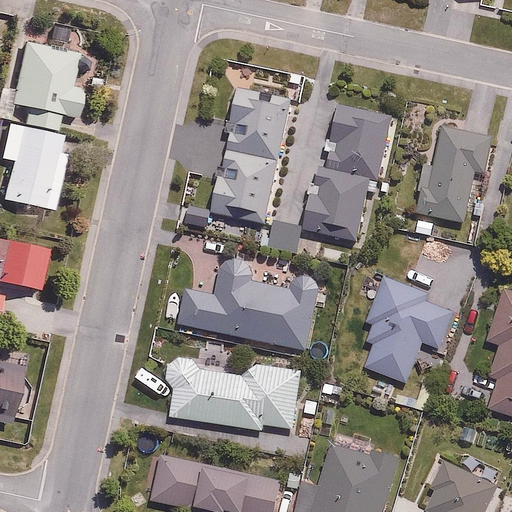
[(14,102),(77,119),(86,85),(73,82),(81,52),(28,38),(26,45),(16,43),(0,103),(0,114),(10,117),(14,102)]
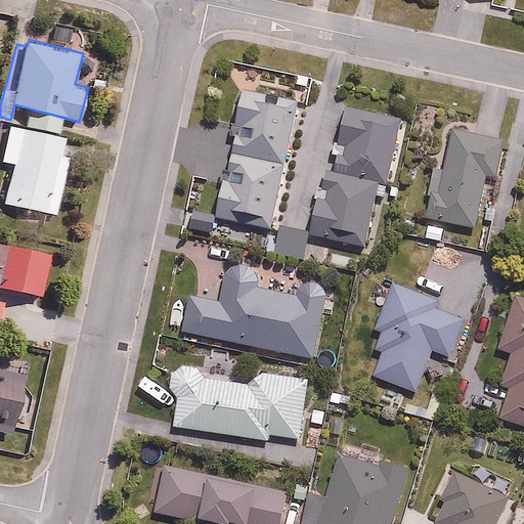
[(272,226),(297,105),(241,94),(216,215),(272,226)]
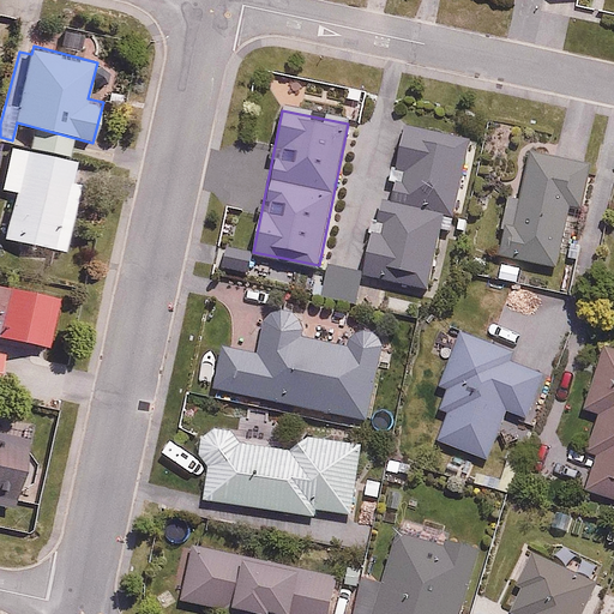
[(68,137),(32,134),(31,145),(67,148),(68,137)]
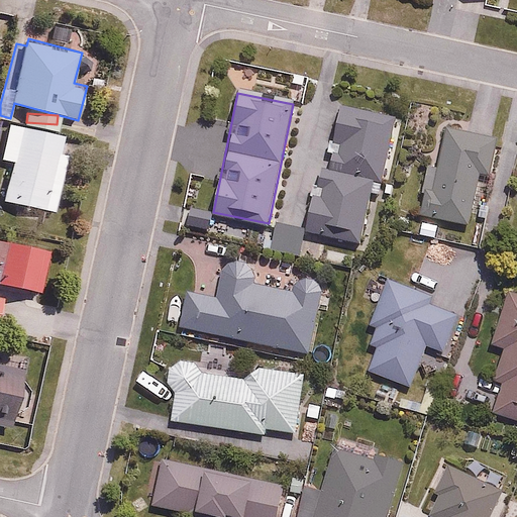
[(323,167),(320,182),(328,184),(327,193),(315,191),(306,239),(360,249),(373,188),(383,190),(395,127),(341,117),(331,169),(323,167)]
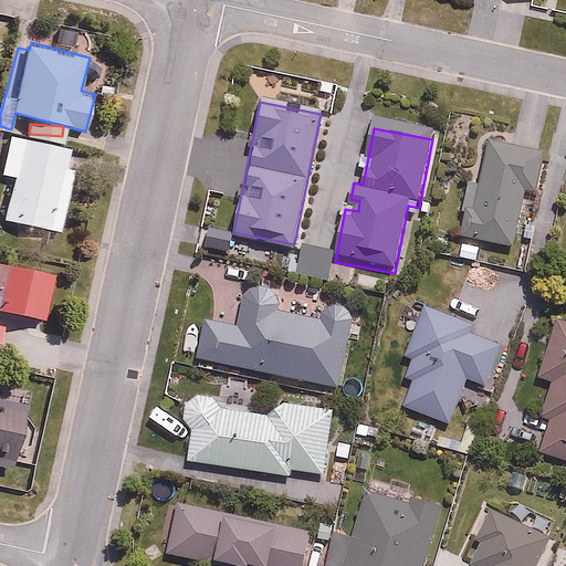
[(80,148),(9,132),(0,168),(0,174),(14,177),(4,219),(61,232),(80,148)]
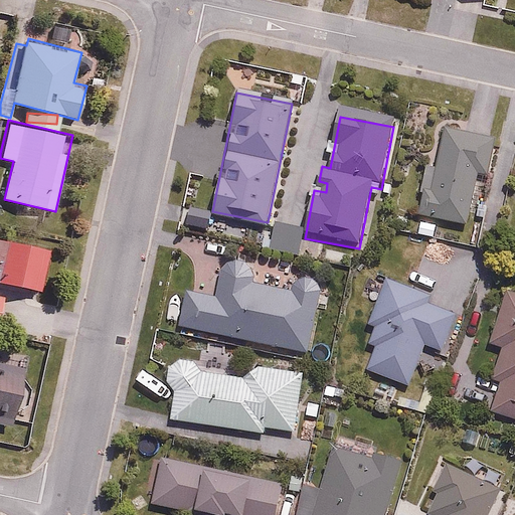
[(426,166),(416,211),(470,223),(481,173),(488,174),(496,139),(444,127),(435,168),(426,166)]
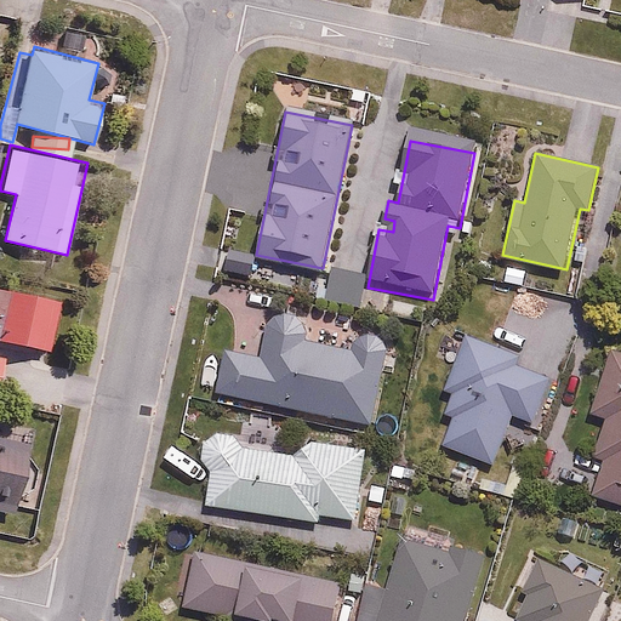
[(62,297),(0,286),(0,336),(53,347),(62,297)]
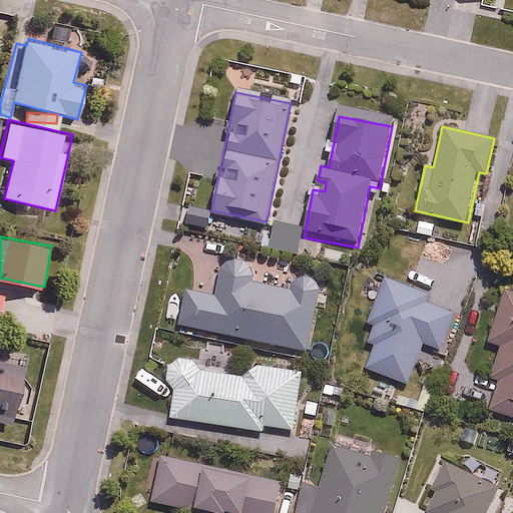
[(293,289),(255,280),(259,266),(229,260),(226,274),(214,271),(209,293),(188,288),(181,322),(309,350),(324,282),(296,276),(293,289)]
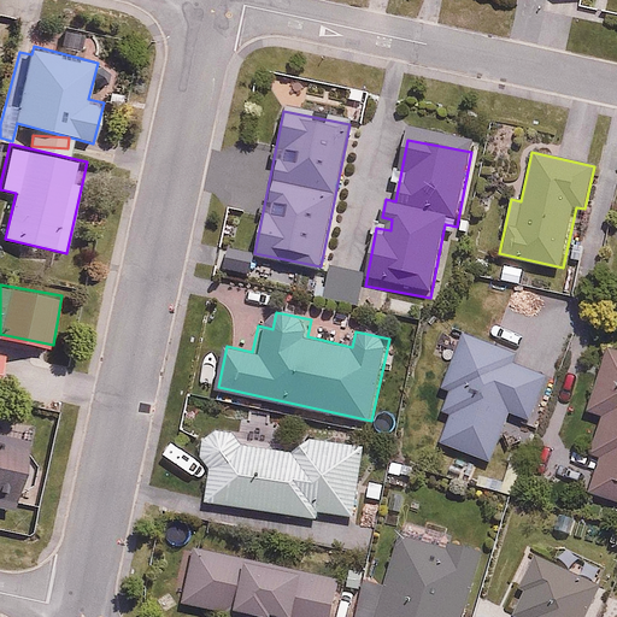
[(518,348),(463,330),(439,407),(451,411),(440,444),(492,460),(509,411),(533,418),(550,369),(516,358),(518,348)]
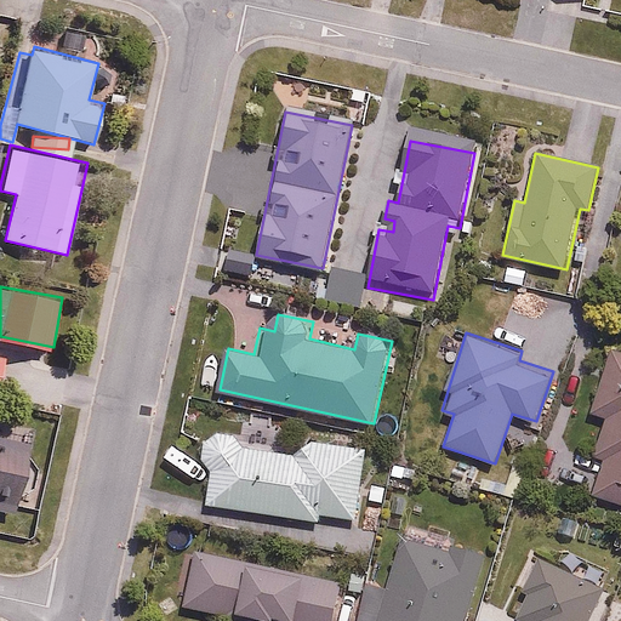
[(620,353),(609,349),(590,415),(603,419),(592,454),(607,457),(596,495),(620,501),(620,353)]
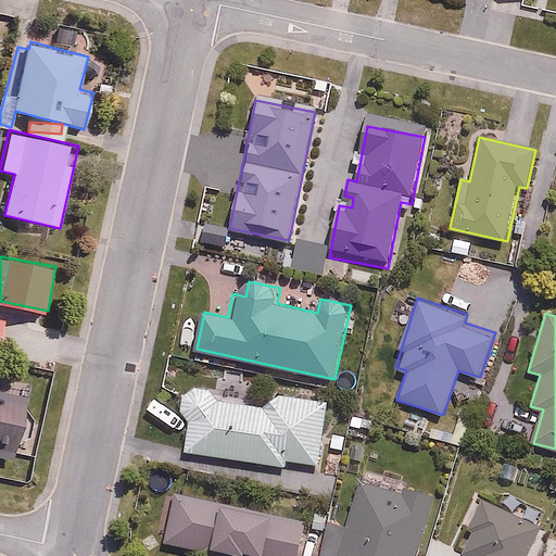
[(278,406),(217,401),(218,388),(192,386),(185,456),(289,466),(290,462),(321,465),(328,399),(279,394),(278,406)]
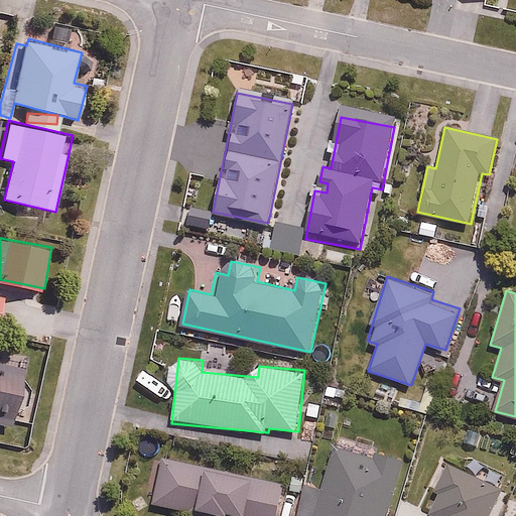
[(27,370),(0,364),(0,425),(16,429),(27,370)]
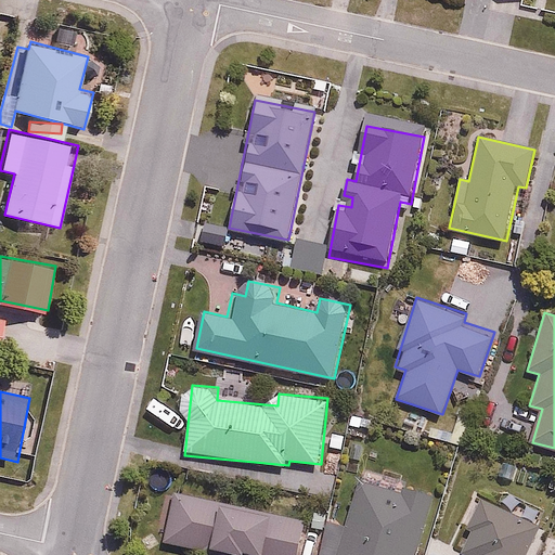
[(420,554),(436,494),(362,476),(350,527),(330,523),(321,554),(420,554)]
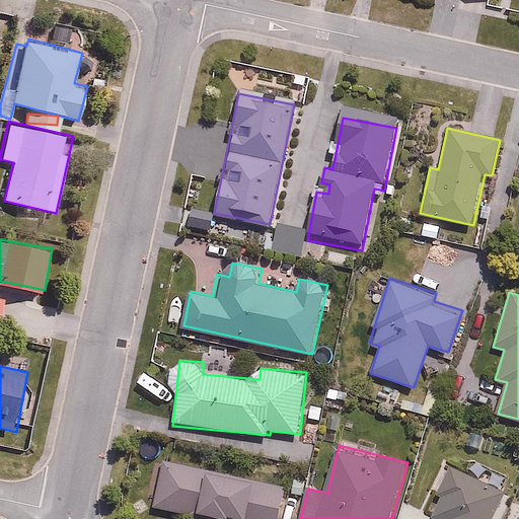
[(163,458),(153,508),(204,518),(205,514),(229,518),(280,518),(288,484),(163,458)]
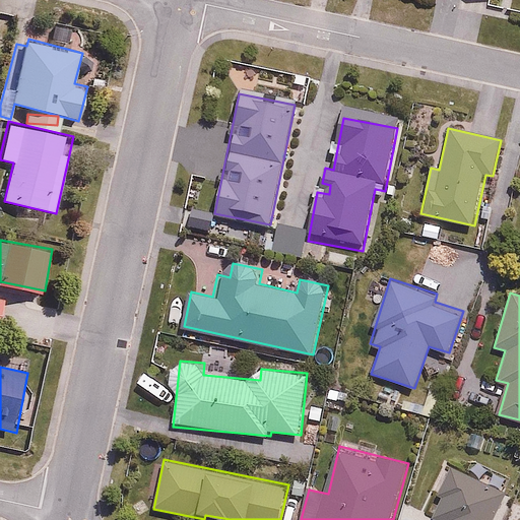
[(491,519),(503,494),(448,469),(428,518),(432,519),(491,519)]
